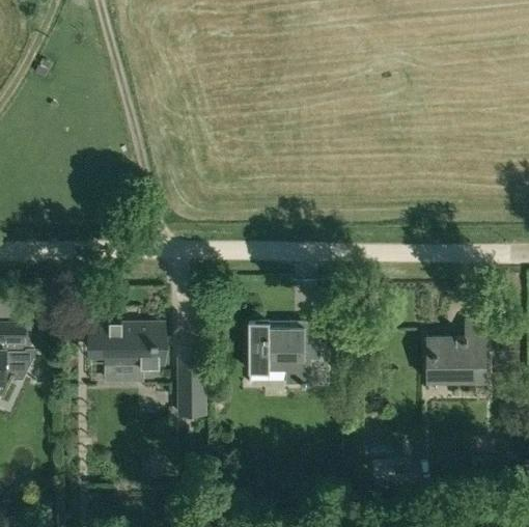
[(0,396),(1,397),(10,382),(21,382),(36,351),(29,351),(28,301),(22,301),(22,323),(0,323),(0,396)]
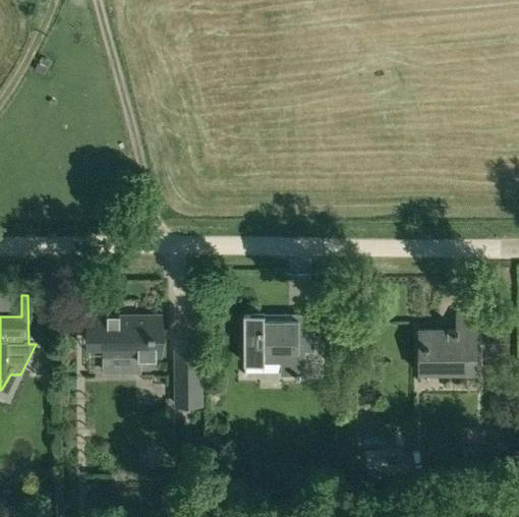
[(416,334),(416,377),(475,377),(475,317),(454,317),(454,334),(416,334)]
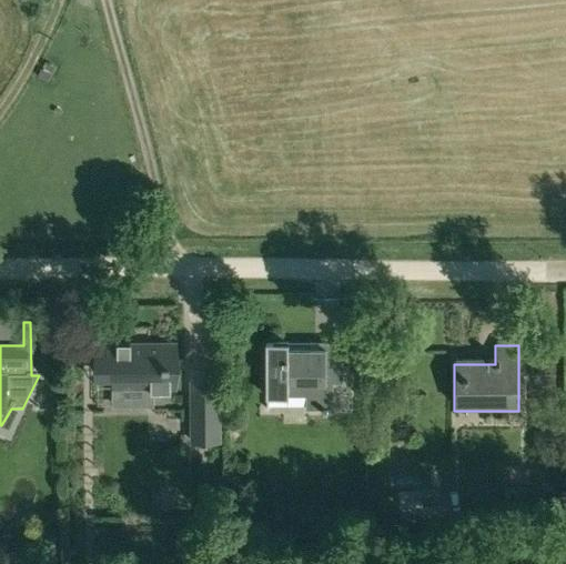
[(150,346),(92,348),(92,383),(110,383),(110,393),(150,393),(174,393),(174,346),(150,346)]
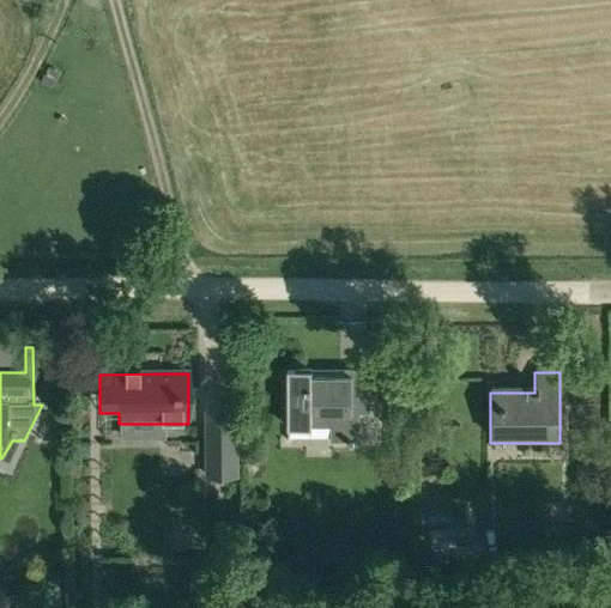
[(368,417),(367,374),(332,375),(332,381),(309,381),(309,375),(286,375),(286,431),(328,430),(328,444),(357,444),(357,417),(368,417)]
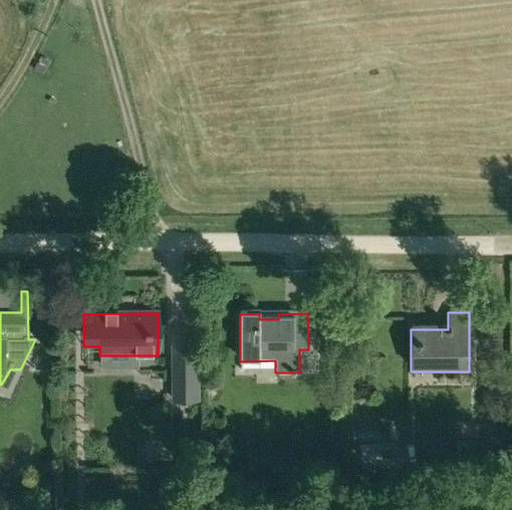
[(171,369),(171,403),(203,403),(203,369),(171,369)]
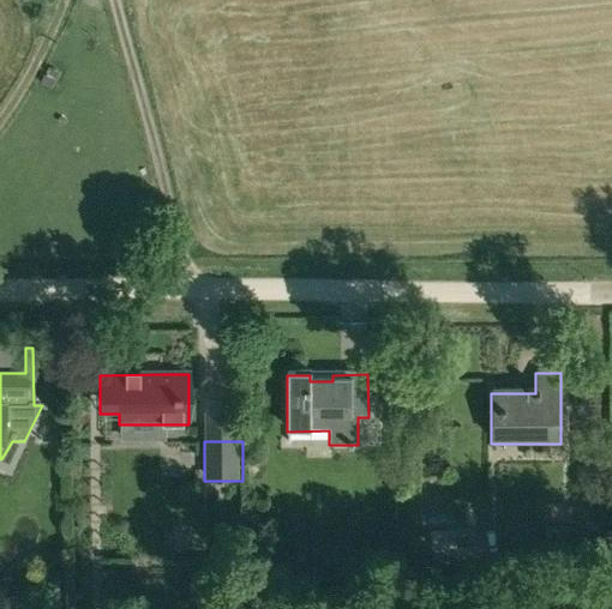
[(414,512),(394,512),(394,532),(414,532),(414,512)]
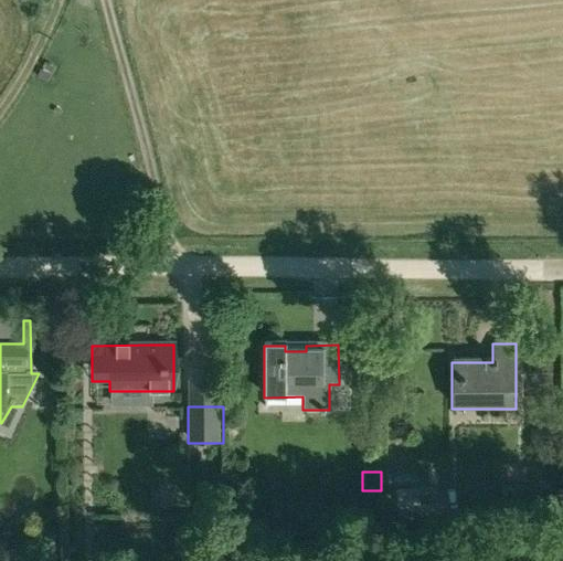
[(438,506),(395,511),(397,527),(441,521),(438,506)]
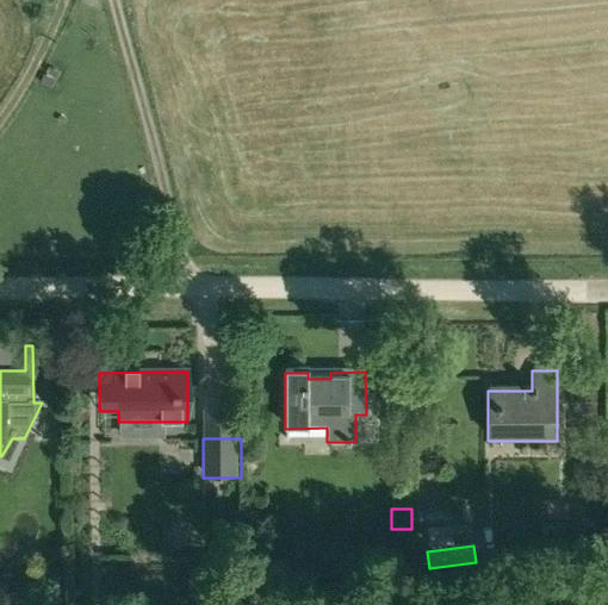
[(45,590),(48,604),(63,604),(61,587),(45,590)]
